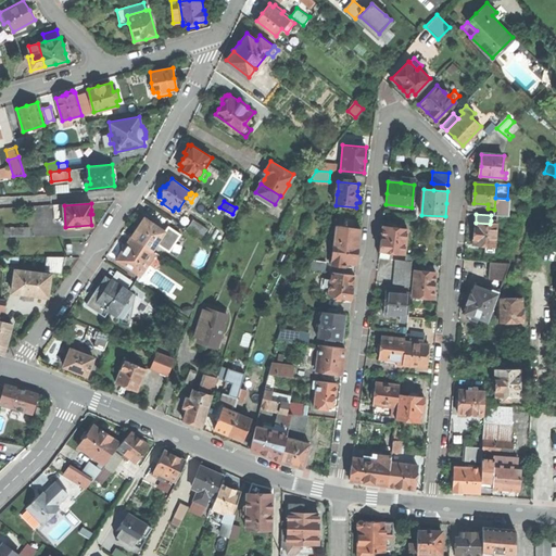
[(137,228),(131,237),(151,250),(159,239),(164,231),(159,227),(161,224),(150,217),(149,220),(144,217),(137,228)]
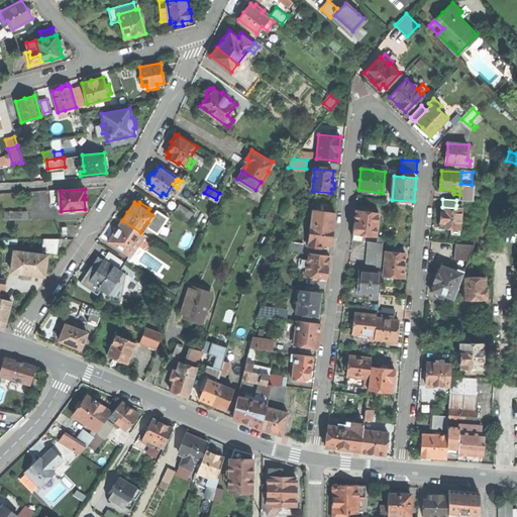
[(180,204),(174,212),(187,221),(193,213),(180,204)]
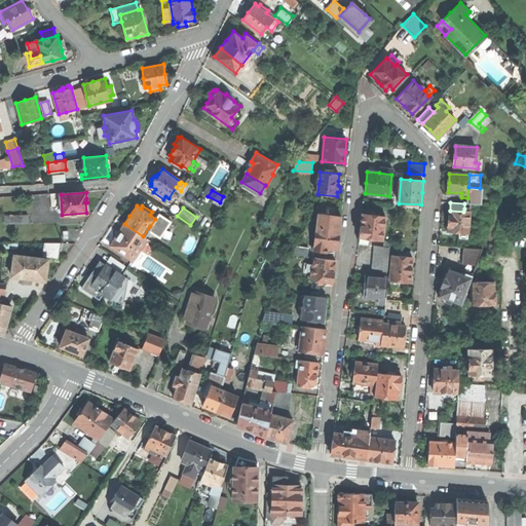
[(449,219),(448,232),(462,233),(470,233),(471,209),(464,209),(463,212),(450,211),(449,219)]
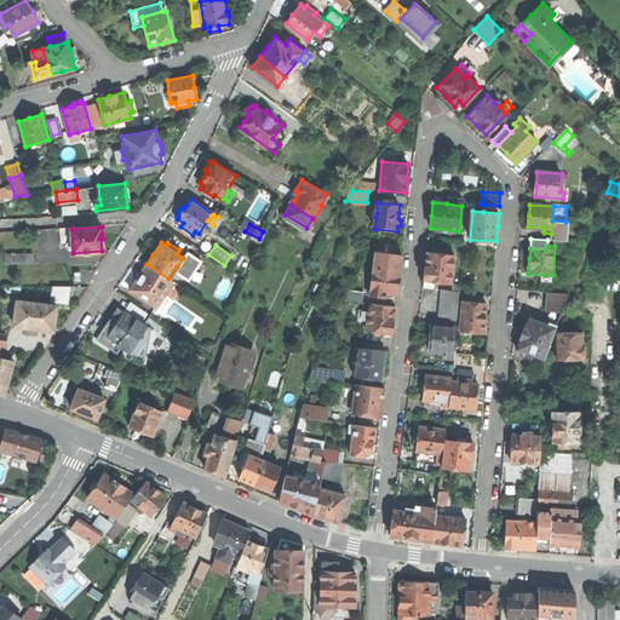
[(5,253),(5,263),(26,263),(26,252),(5,253)]
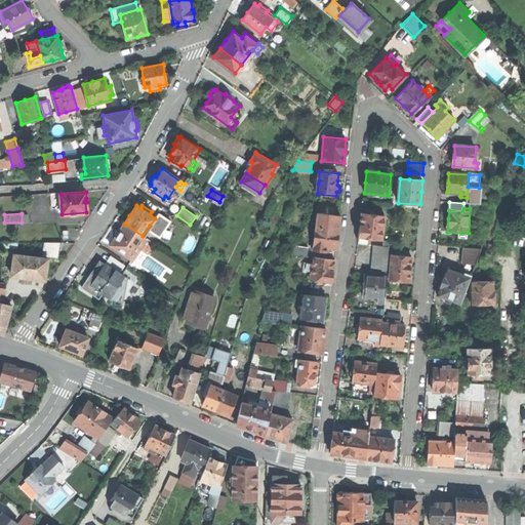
[(318,216),(318,219),(328,220),(327,229),(339,230),(341,216),(320,214),(318,216)]
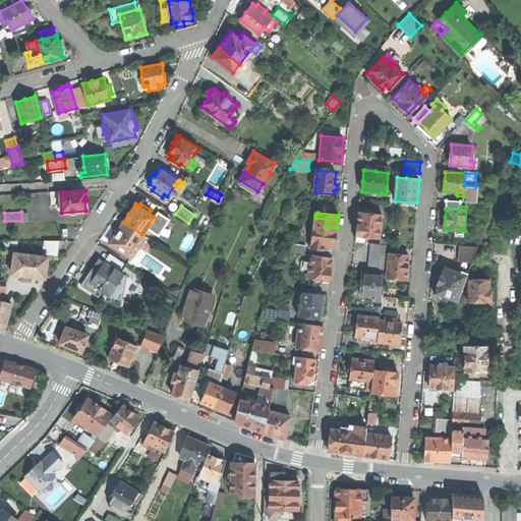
[(367,214),(358,213),(357,225),(355,240),(364,241),(365,236),(379,238),(382,215),(371,214),(367,214)]
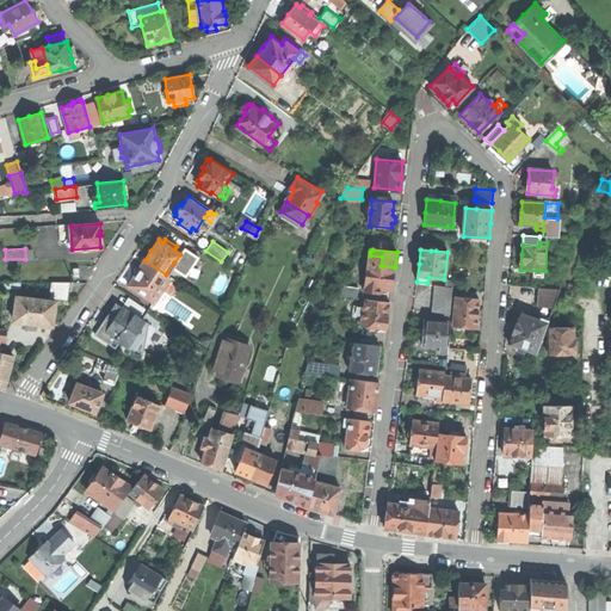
[(365,292),(380,294),(381,290),(393,291),(394,279),(395,267),(381,266),(382,257),(370,255),(365,292)]
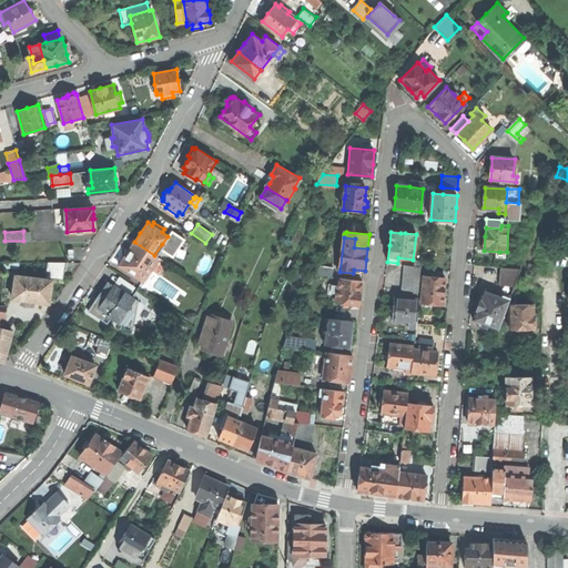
[(127,253),(119,264),(143,281),(159,257),(154,255),(134,242),(127,253)]
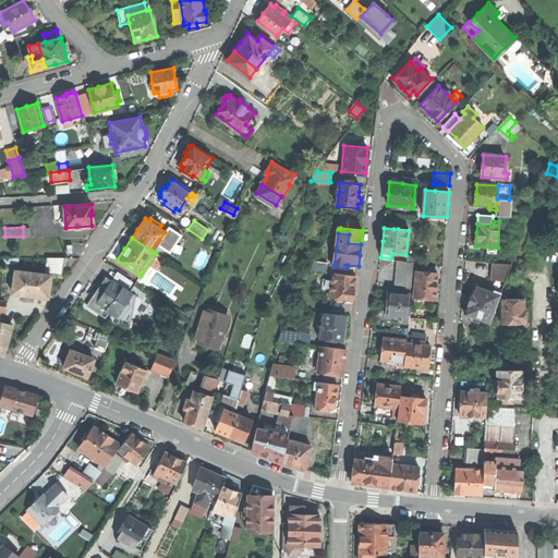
[(169,246),(159,240),(152,251),(156,253),(161,257),(169,246)]
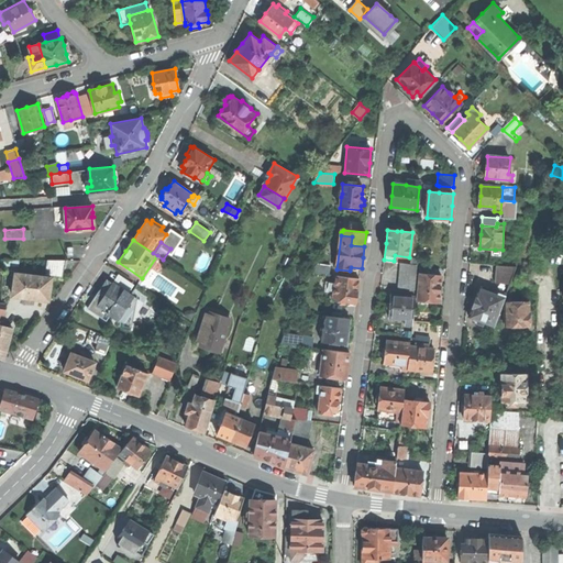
[(48,261),(48,275),(64,275),(64,261),(48,261)]
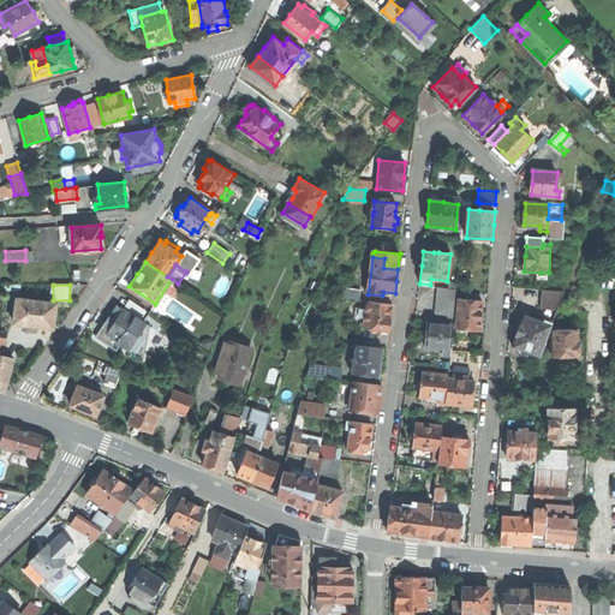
[(439,287),(436,315),(455,316),(458,290),(439,287)]
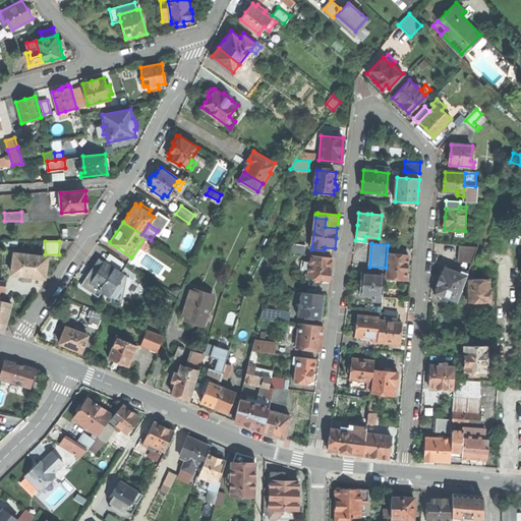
[(290,252),(305,254),(306,246),(294,244),(290,252)]
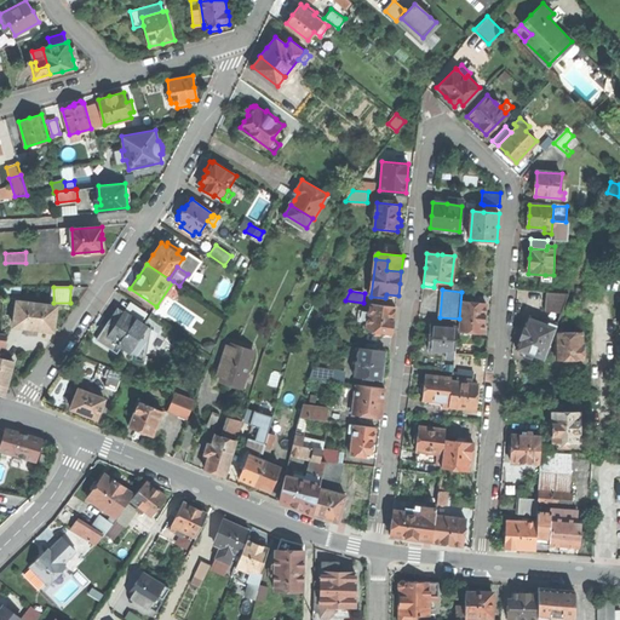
[(546,311),(563,311),(569,293),(547,292),(546,311)]
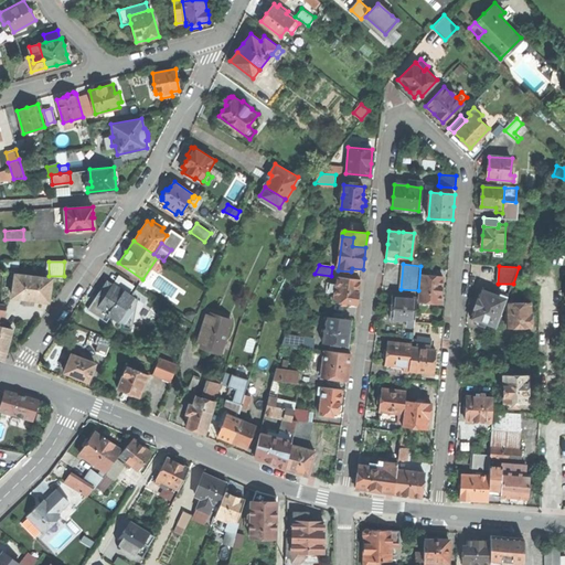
[(52,278),(16,274),(12,296),(49,300),(50,291),(52,278)]
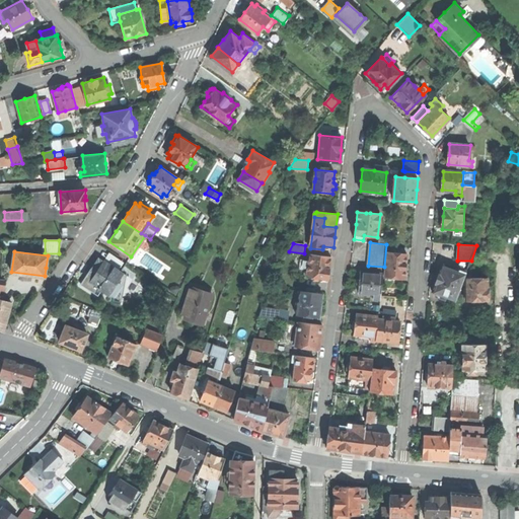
[(386,278),(405,279),(406,268),(408,254),(387,252),(386,278)]
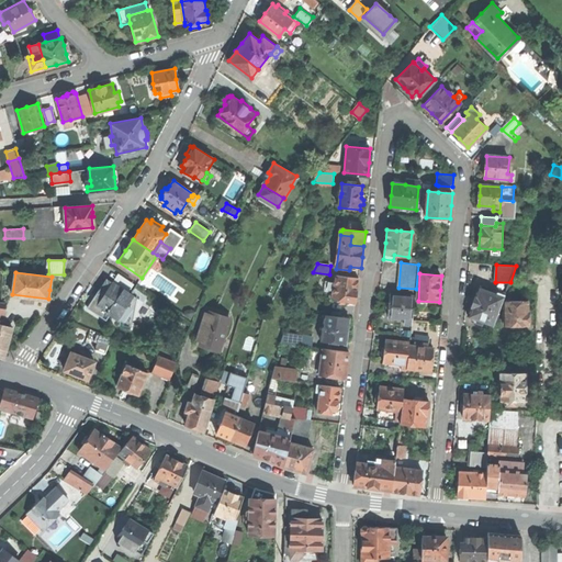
[(346,302),(356,303),(358,292),(359,279),(336,276),(335,282),(335,290),(333,301),(340,301),(346,302)]
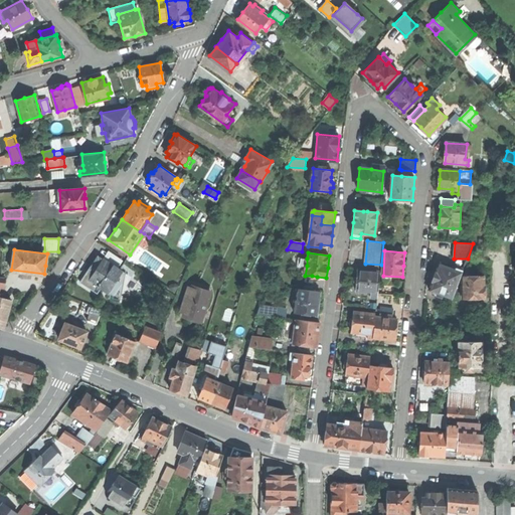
[(93,290),(96,285),(89,280),(103,259),(98,254),(90,267),(80,282),(93,290)]
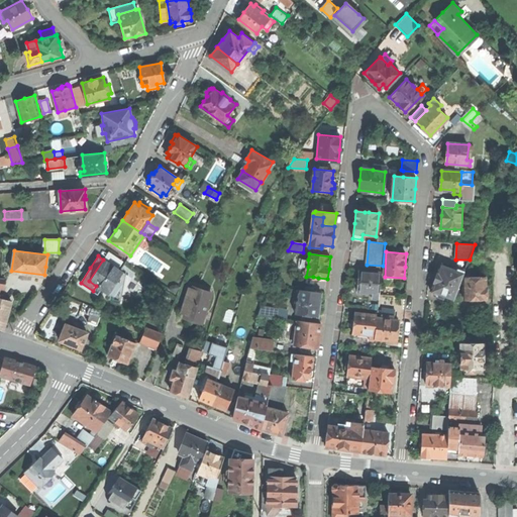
[(103,260),(89,281),(96,286),(108,293),(108,294),(109,292),(116,281),(122,272),(103,260)]
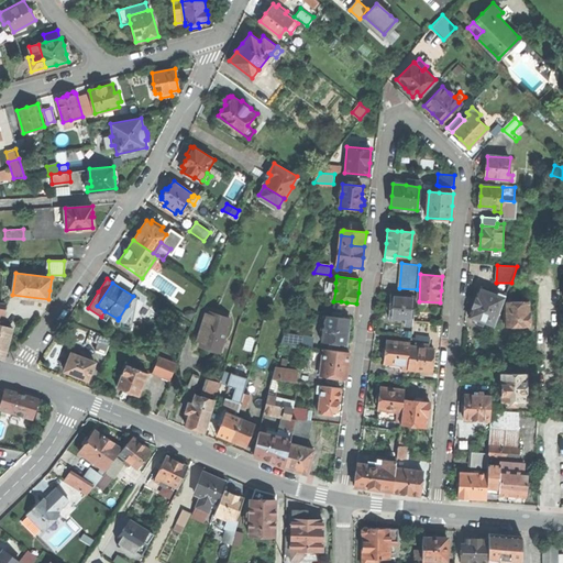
[(399,288),(399,296),(416,297),(417,289),(399,288)]
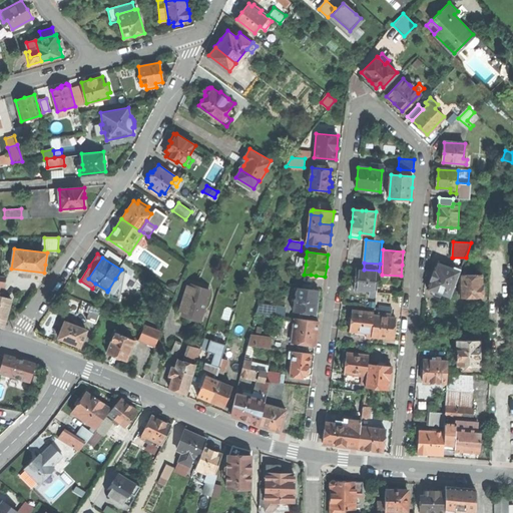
[(442,294),(451,298),(461,270),(454,268),(454,269),(438,263),(433,276),(428,288),(437,292),(442,294)]
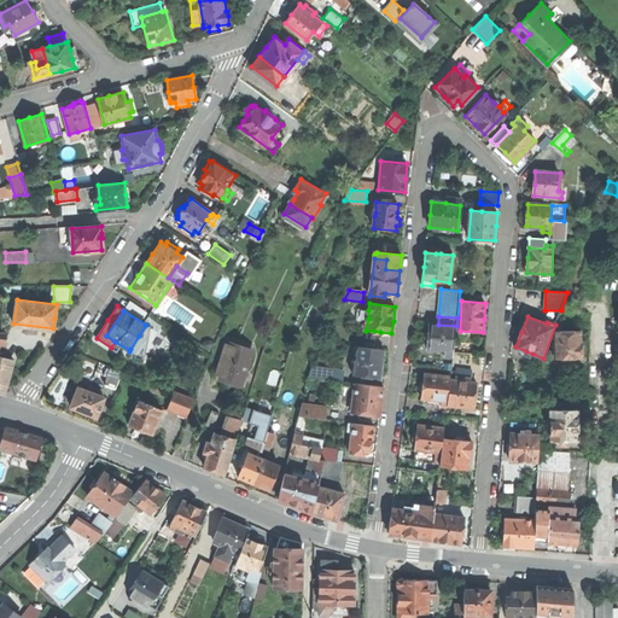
[(438,325),(430,324),(430,333),(429,339),(429,349),(449,350),(455,350),(456,326),(438,325)]
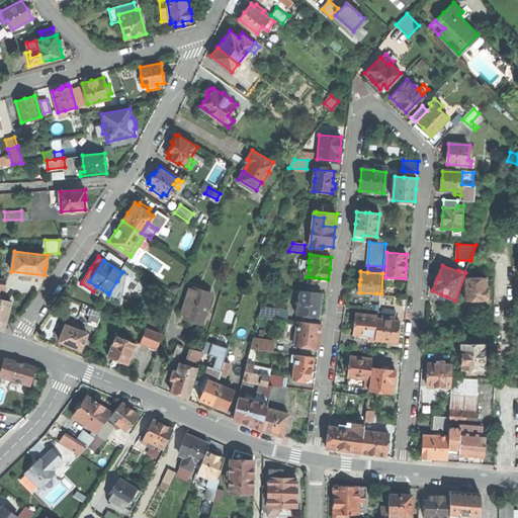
[(125,274),(122,272),(116,281),(120,284),(113,294),(109,292),(108,294),(108,293),(107,295),(121,298),(121,296),(124,294),(122,291),(125,274)]
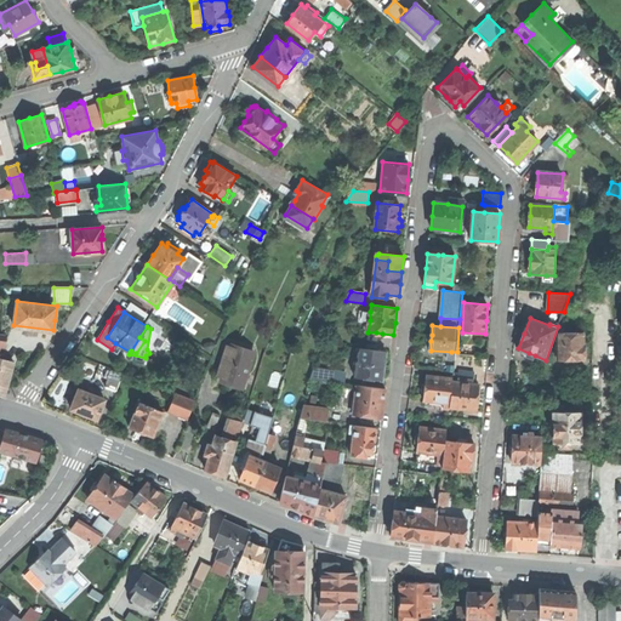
[(558,362),(586,360),(586,352),(585,345),(584,345),(584,334),(558,334),(558,362)]
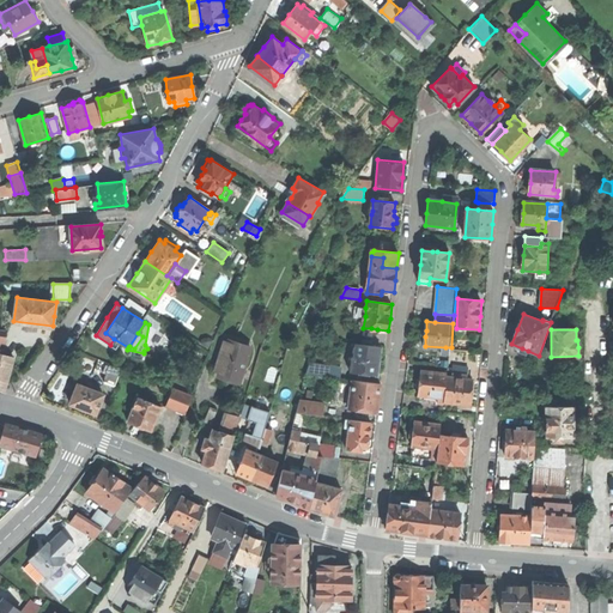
[(143,337),(138,333),(129,346),(134,349),(143,337)]
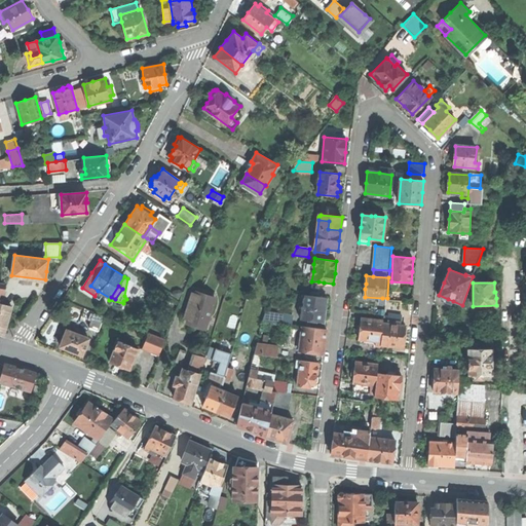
[(193,325),(205,329),(215,298),(196,292),(195,294),(191,293),(185,312),(189,314),(186,323),(193,325)]
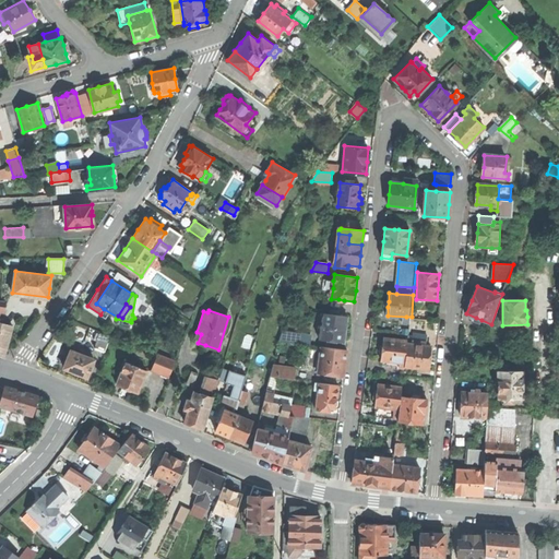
[(320,340),(345,343),(346,332),(348,318),(323,314),(320,340)]
